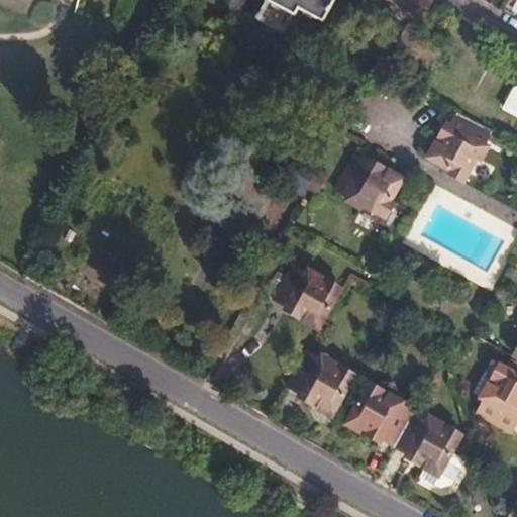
[(264,0),(253,19),(283,35),(286,28),(293,32),(303,13),(321,23),(332,0),(264,0)]
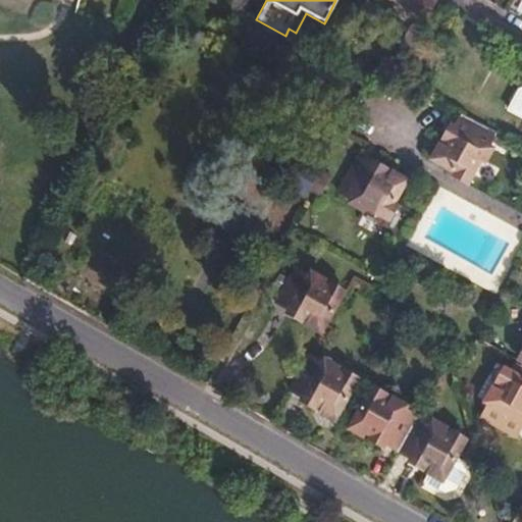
[(436,0),(386,0),(427,20),(436,0)]
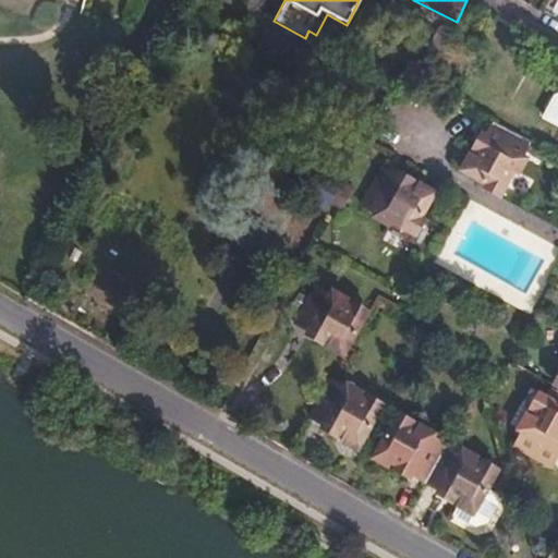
[(557,126),(557,123),(557,91),(557,89),(549,93),(537,117),(557,126)]
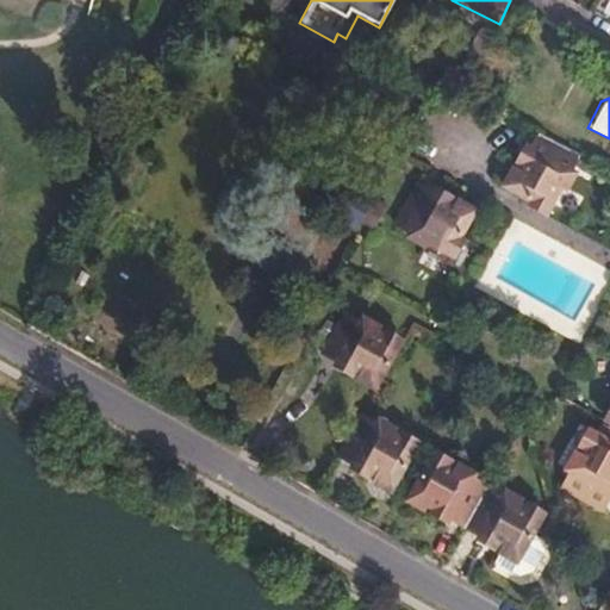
[(537,134),(506,188),(548,212),(580,155),(537,134)]
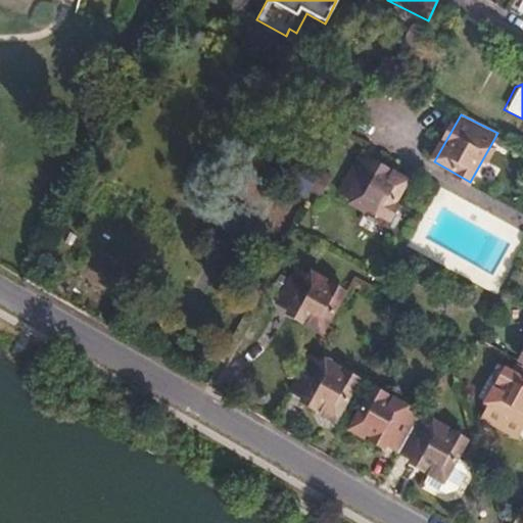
[(406,184),(361,159),(339,195),(385,221),(406,184)]
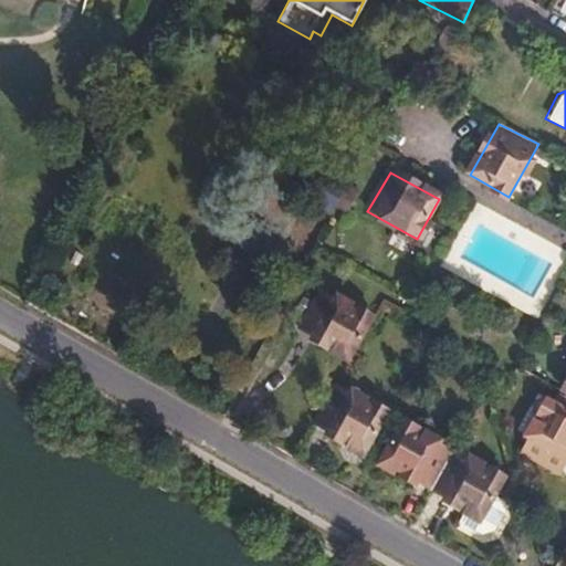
[(349,357),(371,318),(322,291),(299,329),(349,357)]
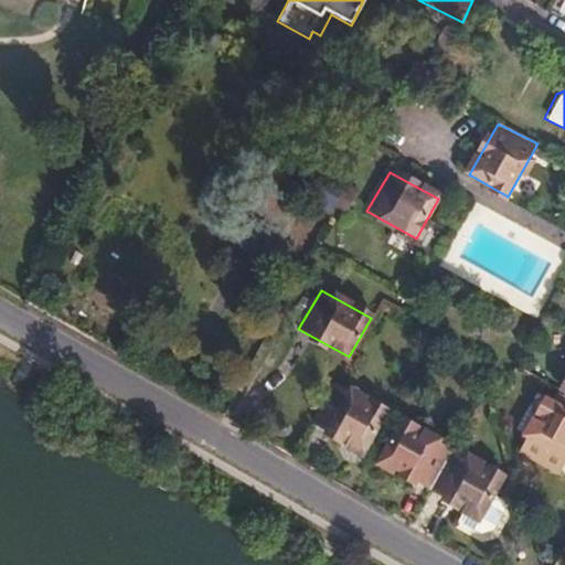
[(334,383),(312,422),(362,450),(383,413),(334,383)]
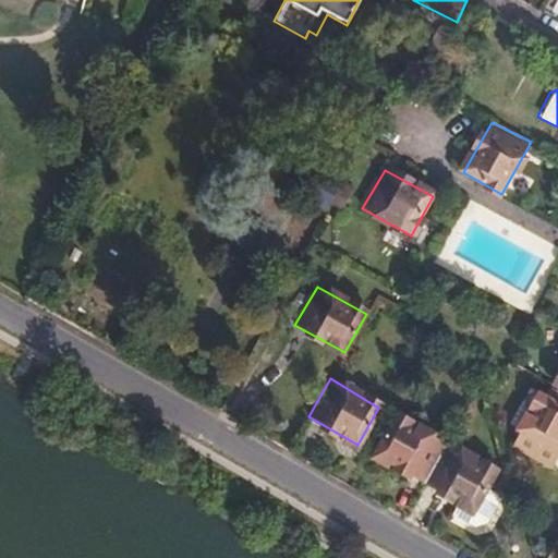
[(557,449),(557,403),(542,395),(514,445),(549,464),(557,449)]
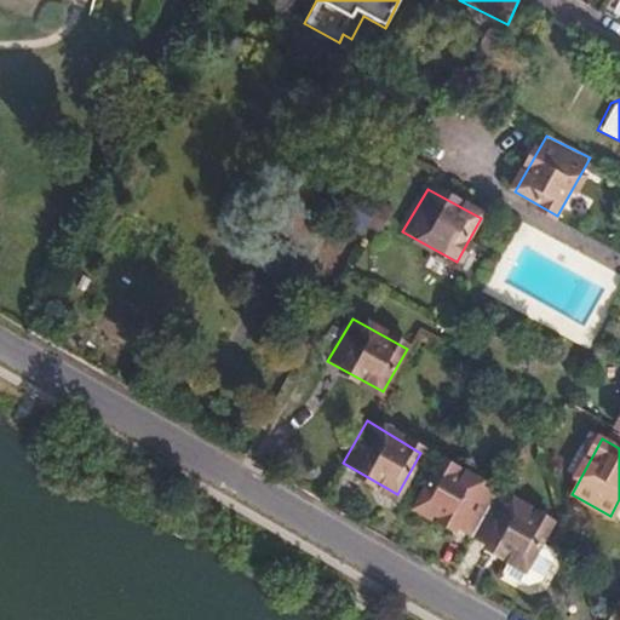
[(420,505),(474,537),(497,495),(443,464),(420,505)]
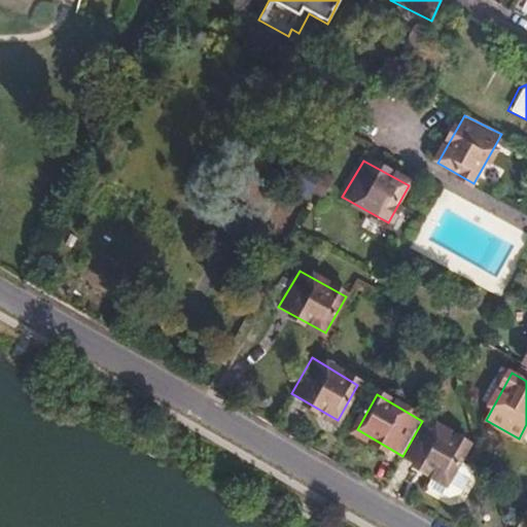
[(422,421),(402,456),(448,482),(467,447),(422,421)]
